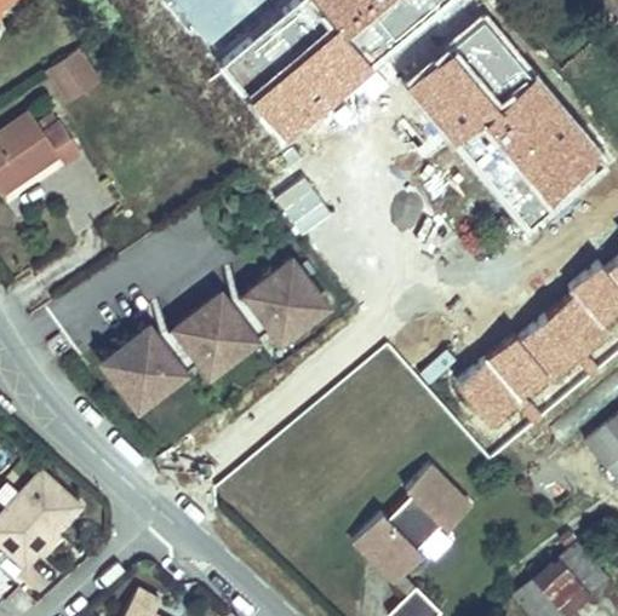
[(69,101),(99,80),(78,50),(47,70),(69,101)]
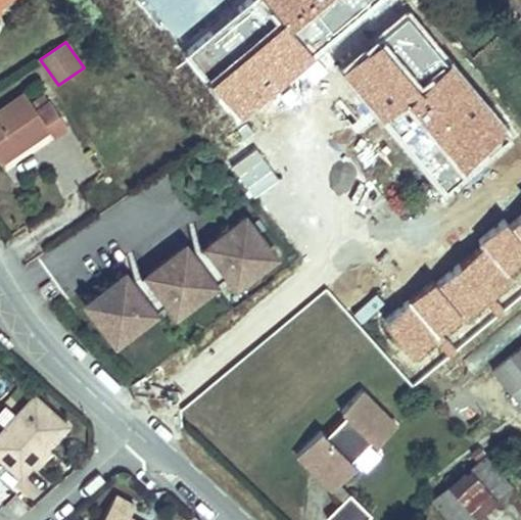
[(26,98),(0,115),(0,161),(2,164),(50,131),(55,138),(68,129),(52,104),(38,114),(26,98)]
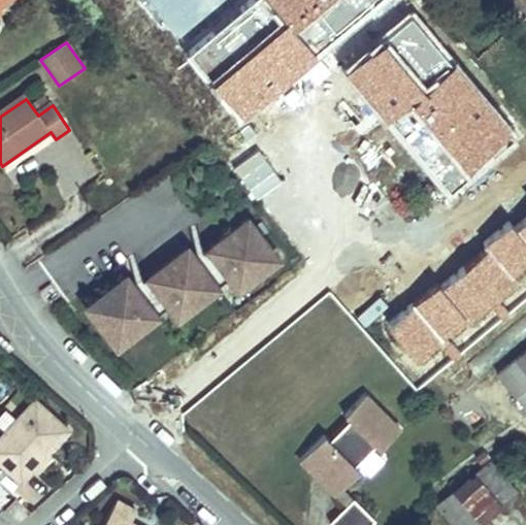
[(481,248),(490,242),(473,214),(464,220),(481,248)]
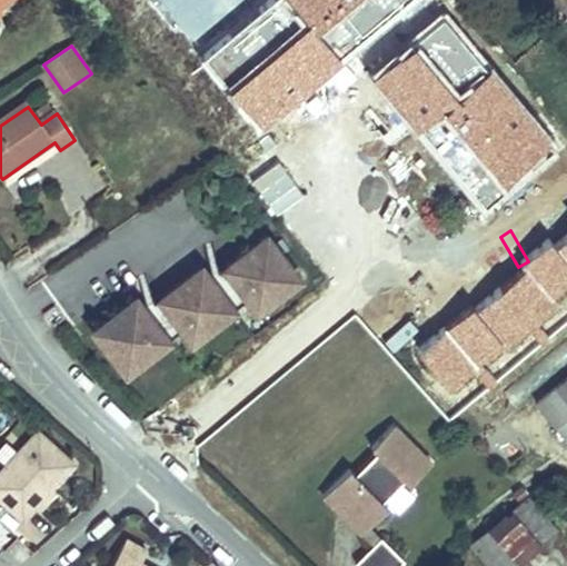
[(117,365),(129,355),(139,367),(182,333),(194,325),(202,337),(247,303),(258,294),(267,305),(298,281),(266,238),(225,270),(230,277),(224,281),(219,275),(211,277),(208,279),(200,269),(159,301),(165,308),(159,313),(153,306),(146,308),(143,310),(136,301),(110,321),(113,326),(109,329),(106,325),(93,334),(117,365)]
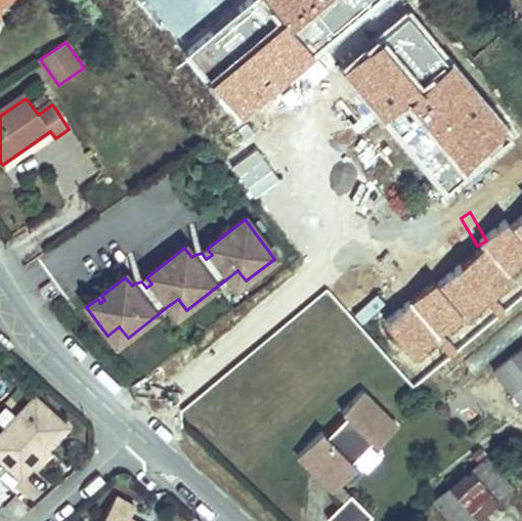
[(206,259),(212,255),(207,249),(202,253),(206,259)]
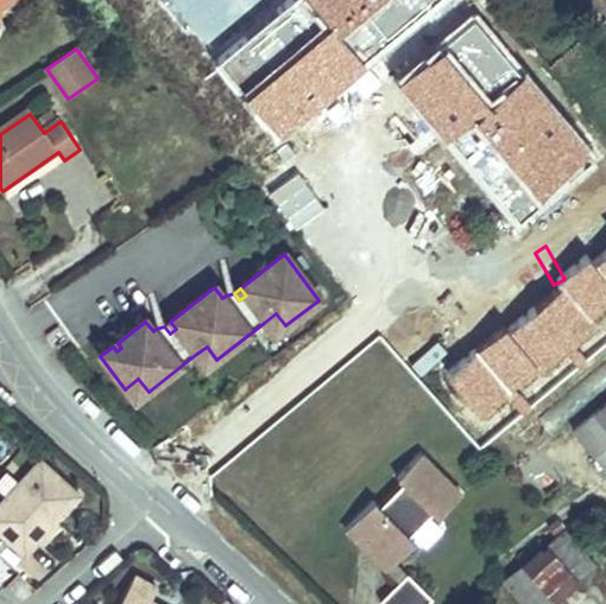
[(273,335),(285,325),(276,313),(264,323),(273,335)]
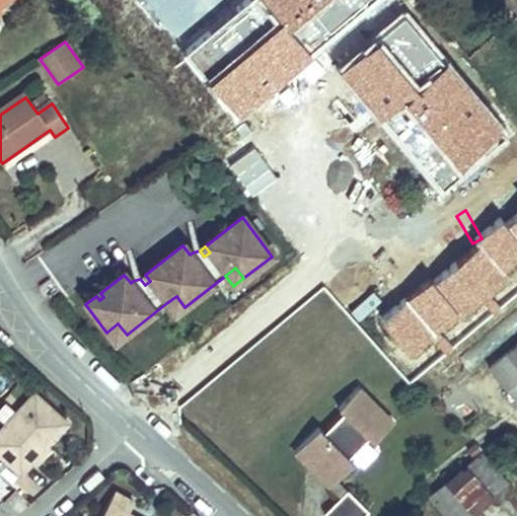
[(150,281),(145,275),(140,279),(145,285),(150,281)]
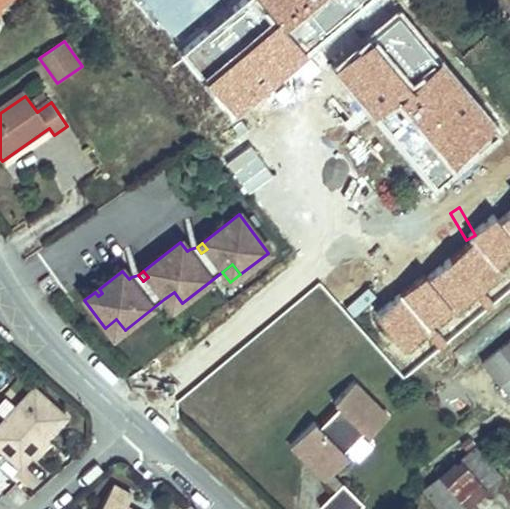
[(172,310),(182,303),(174,292),(164,299),(172,310)]
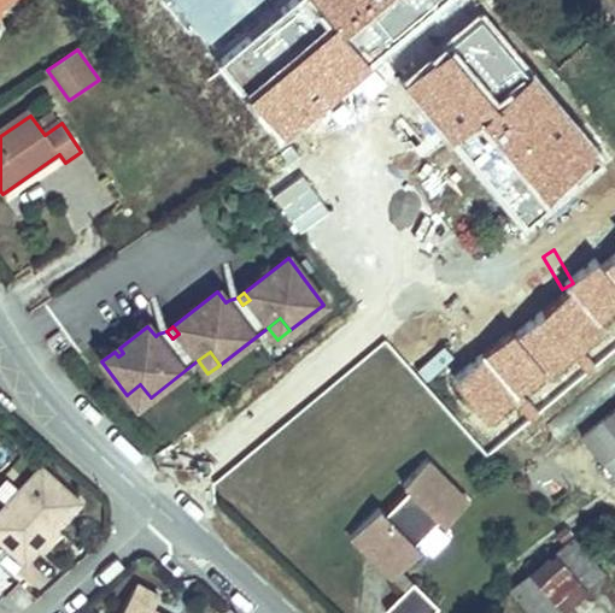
[(136,407),(151,398),(140,384),(127,395),(136,407)]
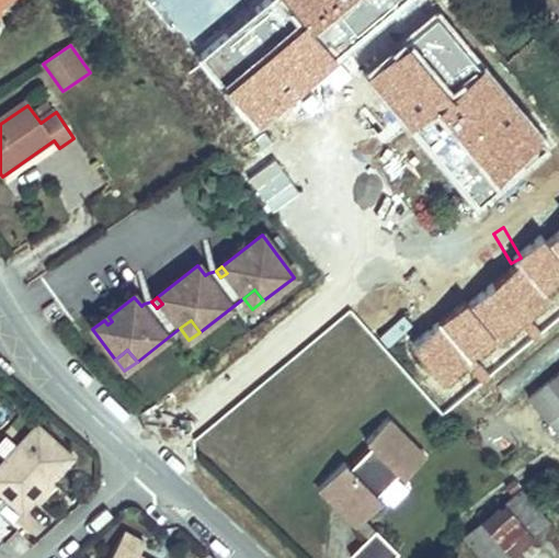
[(558,374),(528,399),(558,436),(558,374)]
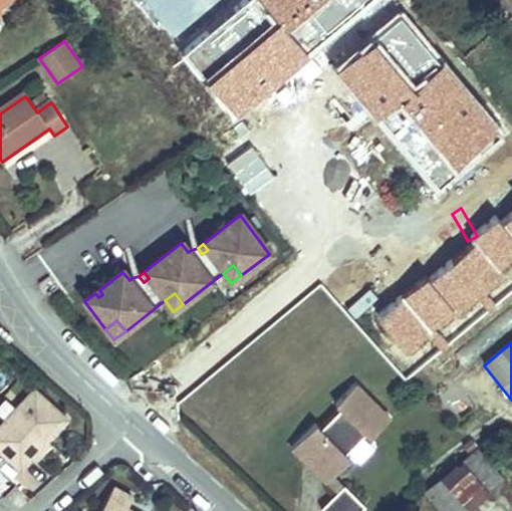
[(356,386),(336,407),(340,411),(365,436),(370,440),(391,420),(356,386)]
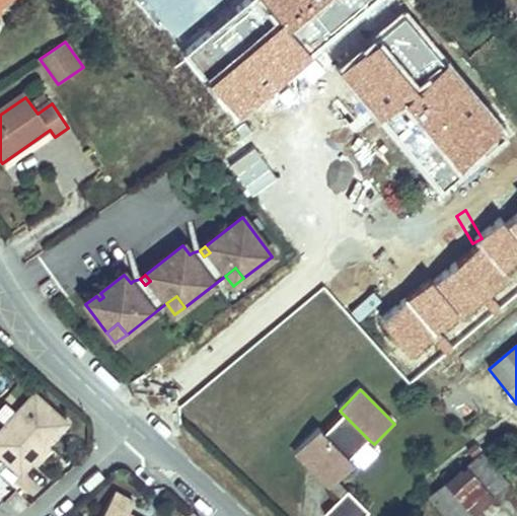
[(0,456),(19,474),(31,460),(47,444),(66,423),(33,393),(0,430),(0,456)]
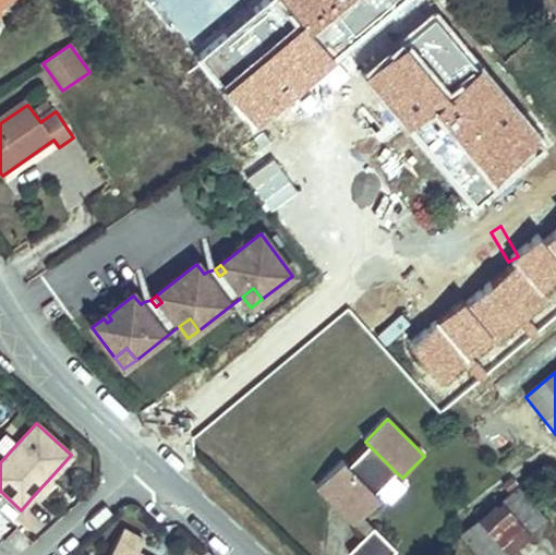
[(397,473),(370,446),(349,468),(376,494),(397,473)]
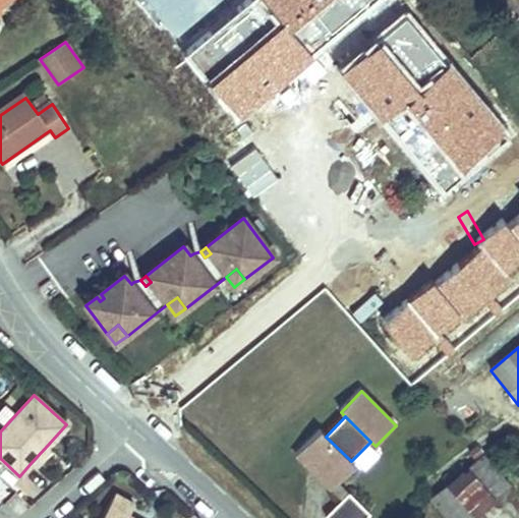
[(321,432),(297,456),(310,469),(313,465),(323,473),(319,477),(332,491),(339,483),(355,466),(351,461),(326,437),(321,432)]
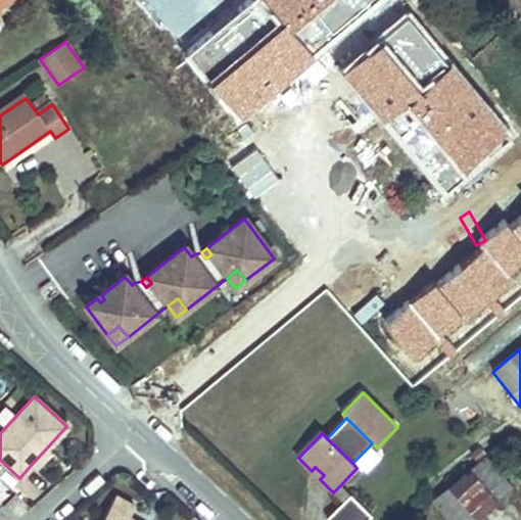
[(52,452),(47,447),(32,464),(37,469),(52,452)]
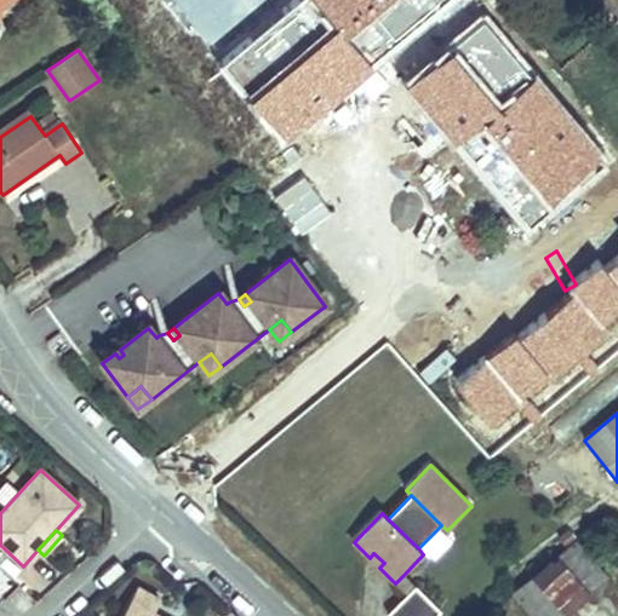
[(607,579),(576,542),(556,558),(588,596),(607,579)]
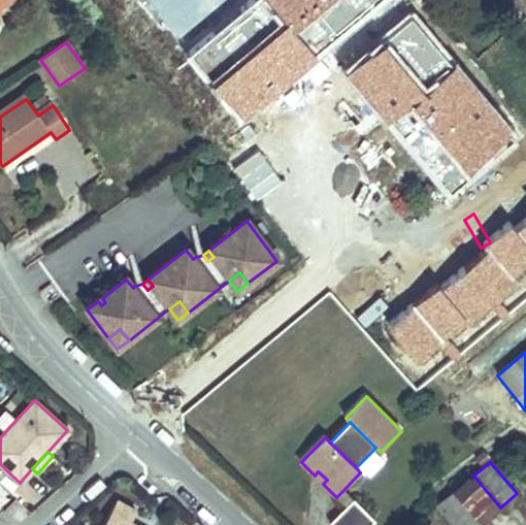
[(454,493),(481,524),(500,507),(473,476),(454,493)]
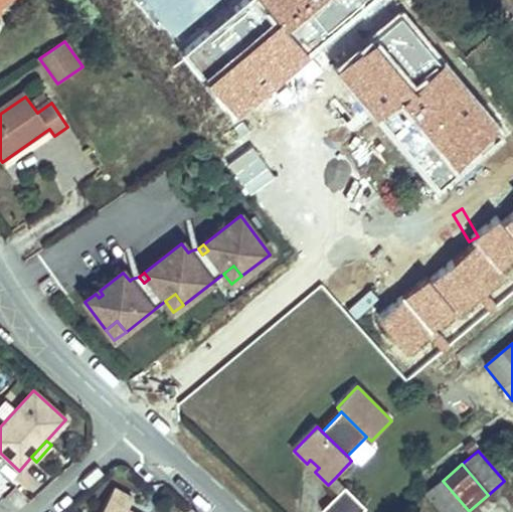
[(335,478),(328,485),(339,495),(346,488),(335,478)]
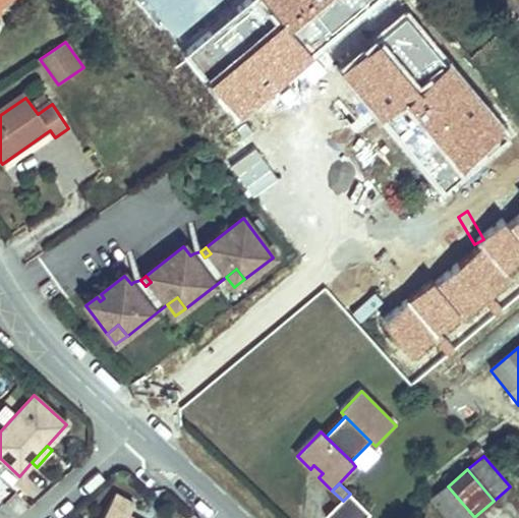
[(431,500),(446,517),(474,517),(448,486),(431,500)]
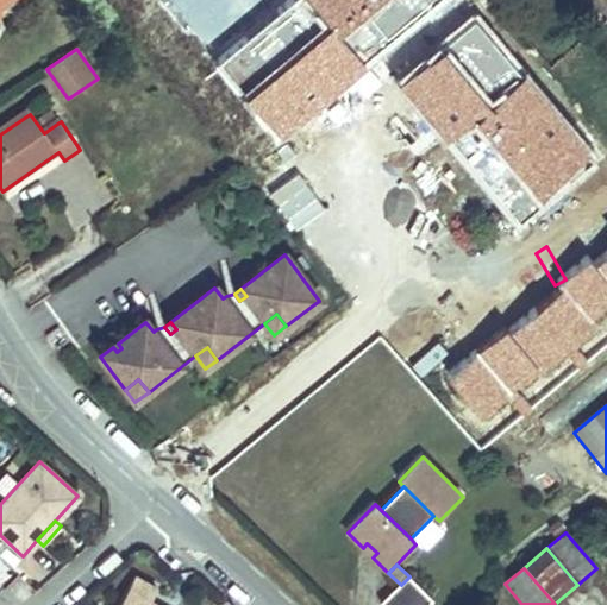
[(431,604),(435,602),(410,577),(401,585),(382,604),(431,604)]
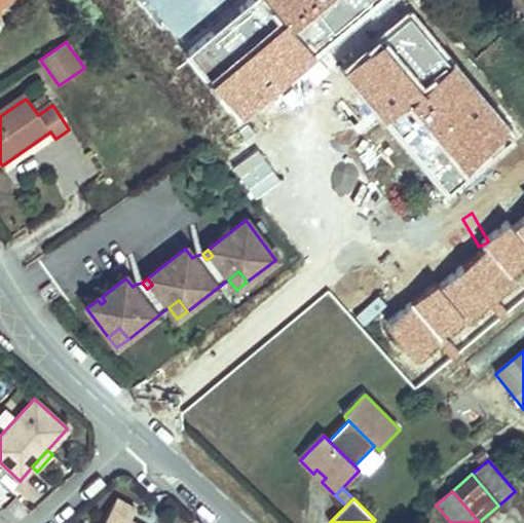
[(131,522),(136,513),(117,501),(105,522),(131,522)]
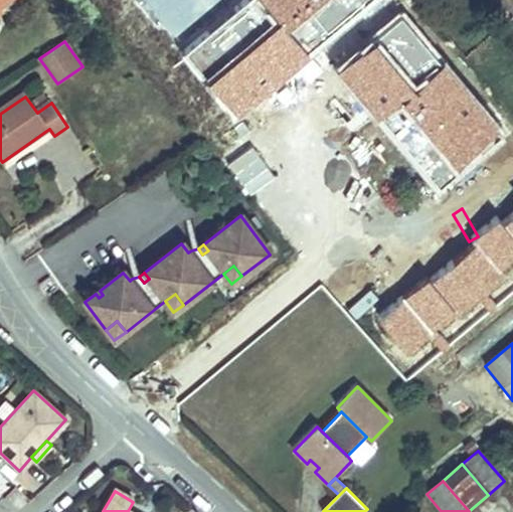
[(441,511),(426,494),(419,501),(428,511),(441,511)]
